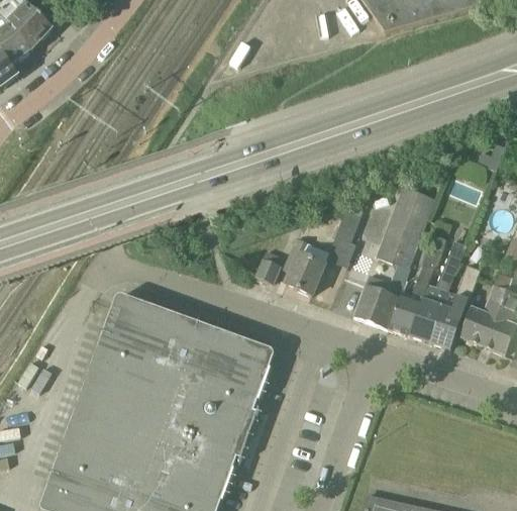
[(53,26),(26,2),(24,0),(3,0),(0,3),(0,13),(9,23),(30,49),(45,34),(53,26)]
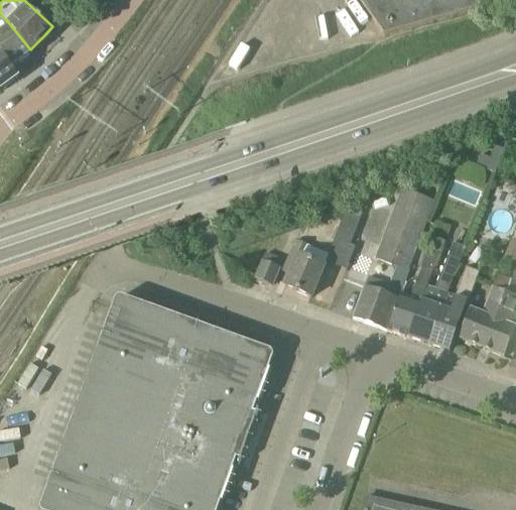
[(361,0),(384,30),(490,0),(361,0)]
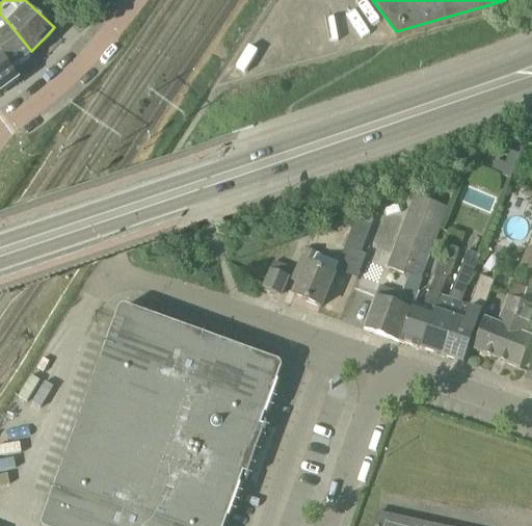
[(9,24),(0,14),(0,51),(11,67),(31,51),(9,24)]
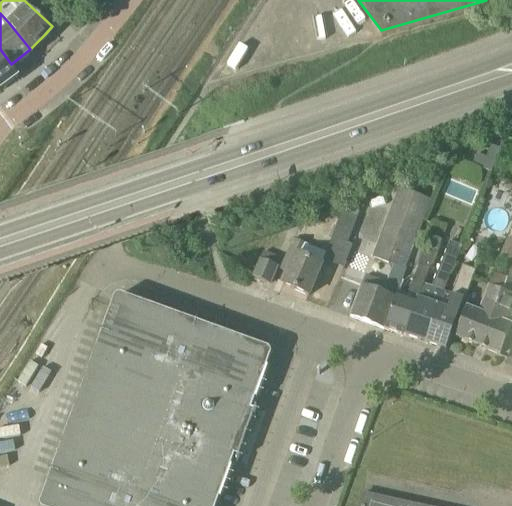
[(0,49),(0,86),(18,73),(11,64),(0,49)]
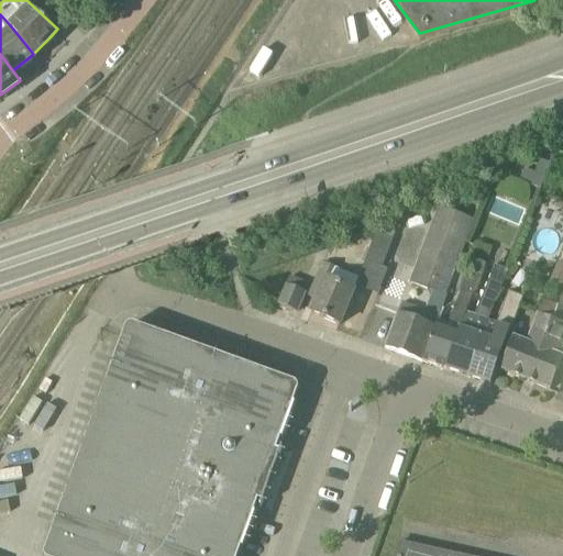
[(538,158),(532,173),(543,176),(549,163),(538,158)]
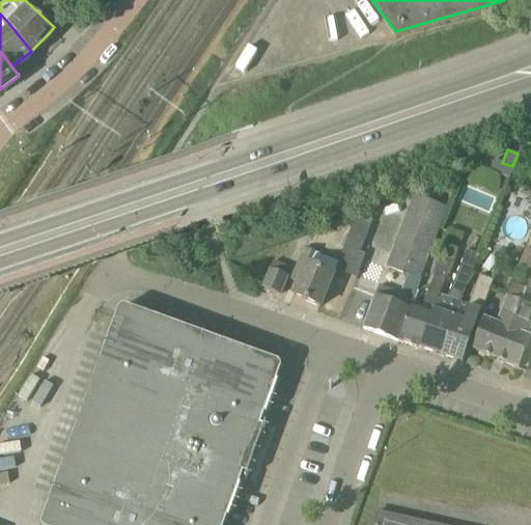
[(398,336),(412,299),(434,242),(446,202),(415,189),(387,264),(408,272),(401,288),(379,280),(375,291),(363,323),(398,336)]
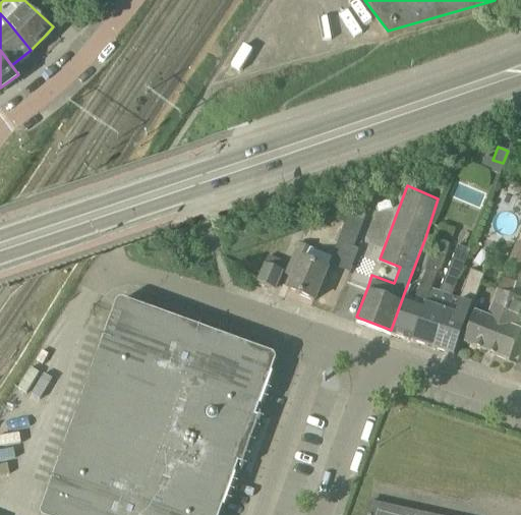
[(346,212),(338,237),(353,242),(365,209),(355,205),(351,214),(346,212)]
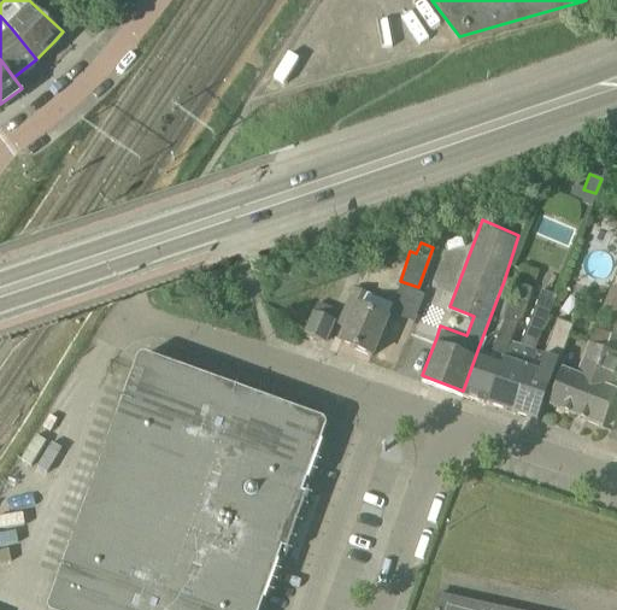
[(519,315),(527,299),(533,285),(516,277),(510,293),(505,306),(504,315),(492,351),(479,347),(463,391),(488,399),(504,356),(505,356),(511,338),(519,315)]
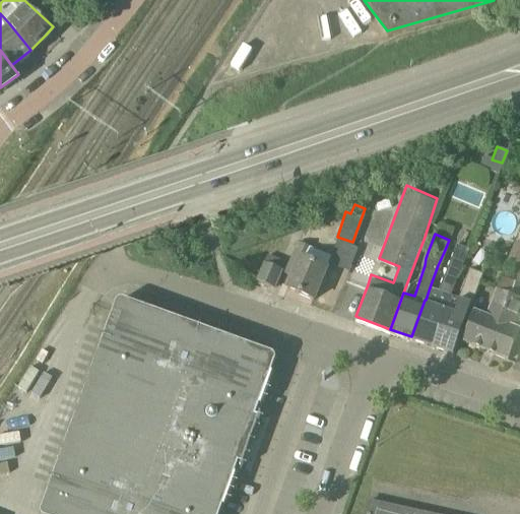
[(519,263),(519,239),(515,237),(507,257),(519,263)]
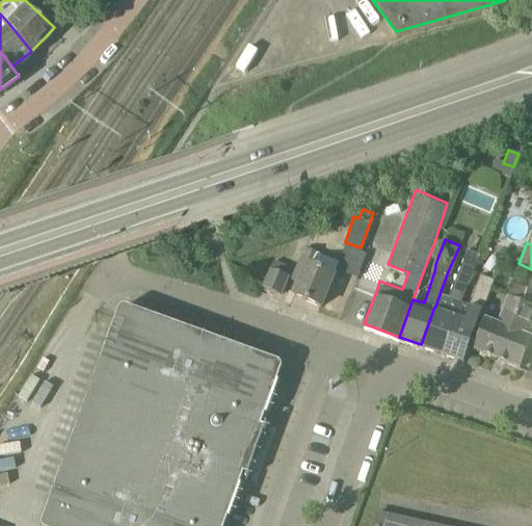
[(306,243),(292,274),(299,278),(294,291),(321,303),(335,270),(334,270),(339,258),(315,247),(306,243)]
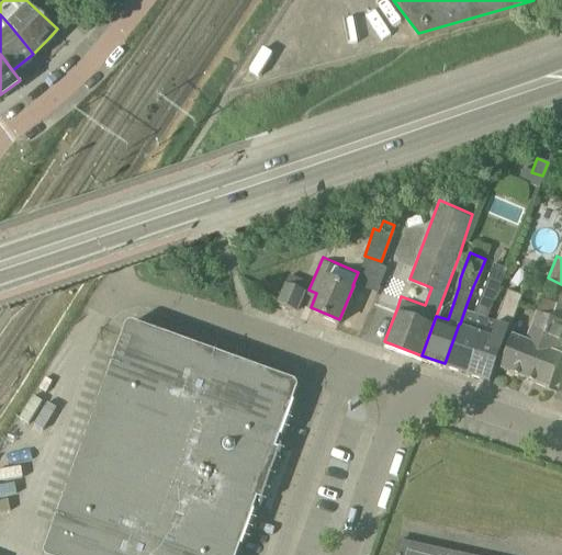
[(482,331),(487,315),(506,270),(493,264),(473,310),(465,307),(460,324),(459,324),(445,363),(467,370),(481,331),(482,331)]
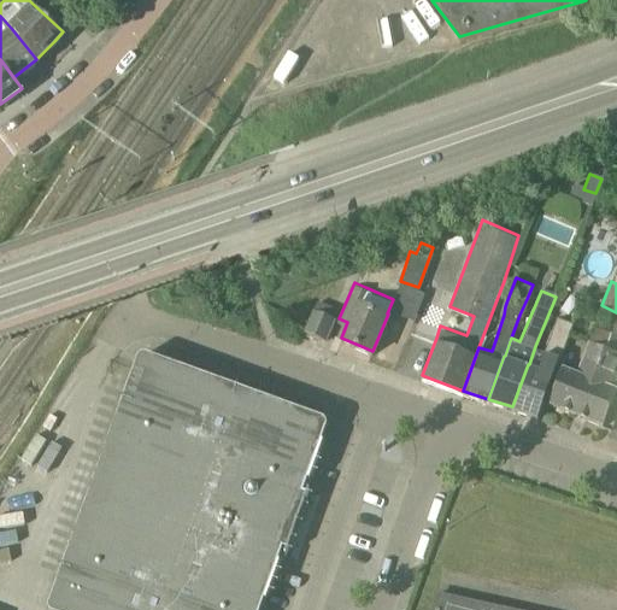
[(336,311),(339,305),(318,297),(316,303),(315,308),(334,315),(336,311)]
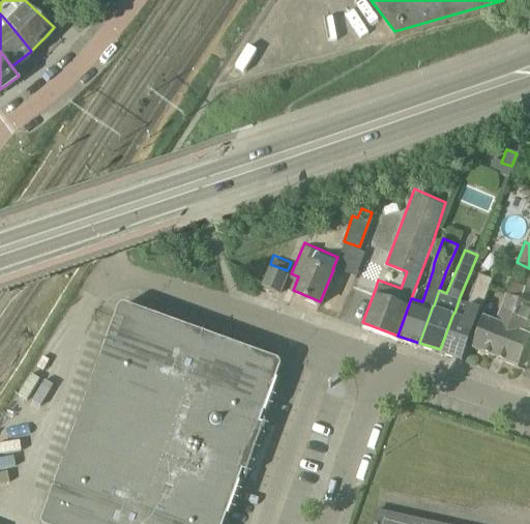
[(280,289),(287,270),(270,264),(263,282),(280,289)]
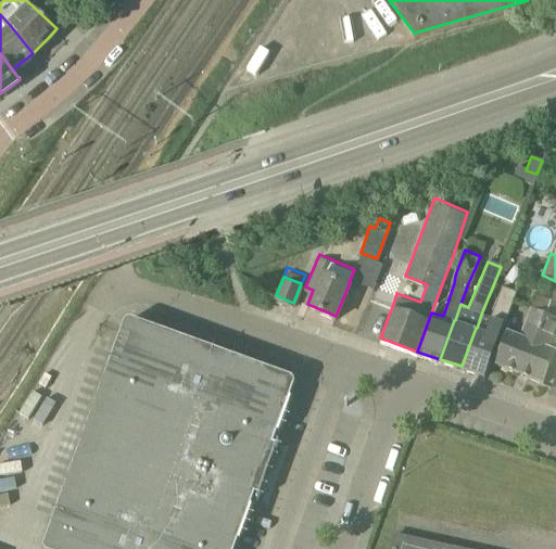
[(555,281),(554,288),(552,296),(551,296),(548,303),(544,317),(522,371),(543,380),(555,347),(553,346),(555,337),(555,281)]
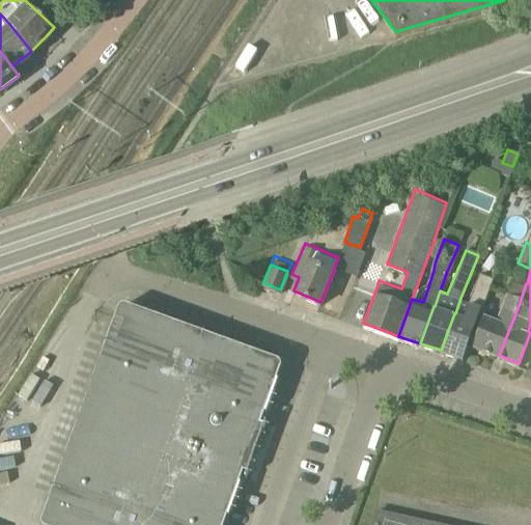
[(463,357),(481,306),(482,306),(495,275),(480,270),(473,289),(469,301),(460,298),(455,313),(454,313),(441,350),(463,357)]
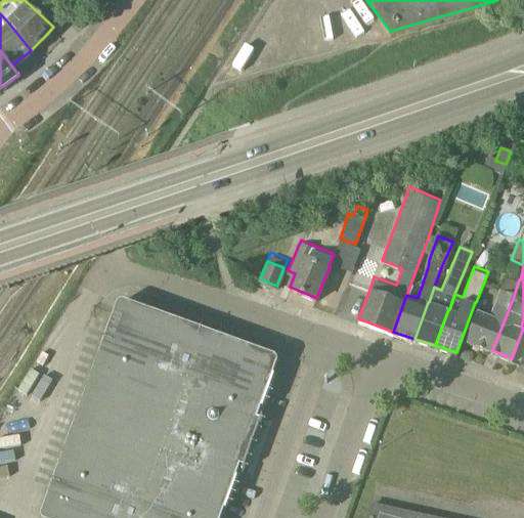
[(517,286),(519,279),(506,274),(500,288),(499,287),(489,314),(477,309),(466,340),(492,350),(513,299),(517,286)]
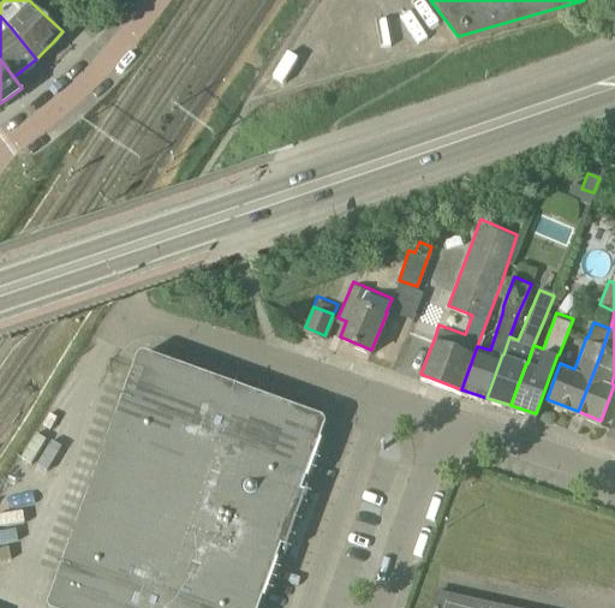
[(309,483),(304,482),(326,423),(326,419),(326,417),(323,415),(321,413),(147,350),(144,350),(141,350),(138,352),(137,355),(48,594),(47,598),(48,602),(51,606),(54,607),(55,607),(257,607),(280,547),(285,549),(297,516),(299,516),(303,514),(305,513),(306,511),(306,507),(306,505),(304,502),(302,501),(309,483)]
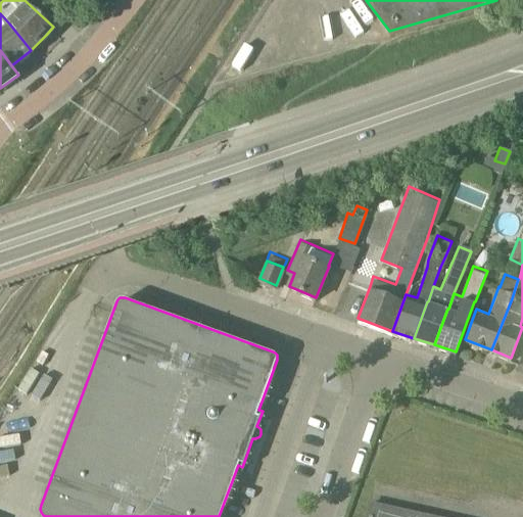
[(449,516),(370,500),(366,516),(449,516)]
